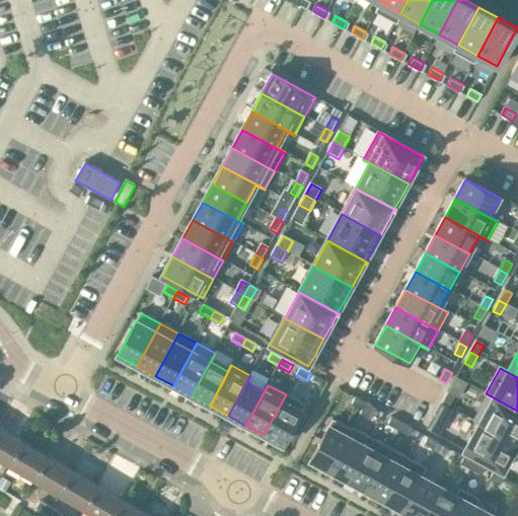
[(448,393),(442,403),(449,409),(455,397),(448,393)]
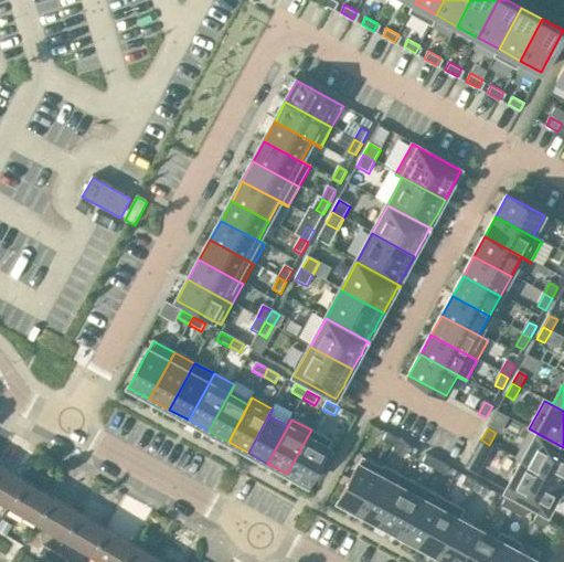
[(536,435),(522,463),(563,484),(563,447),(529,428),(528,430),(536,435)]
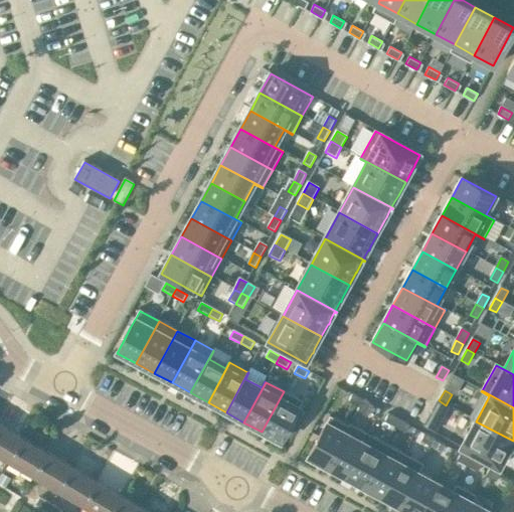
[(284,391),(262,432),(281,443),(290,425),(299,430),(313,404),(303,399),(302,401),(284,391)]
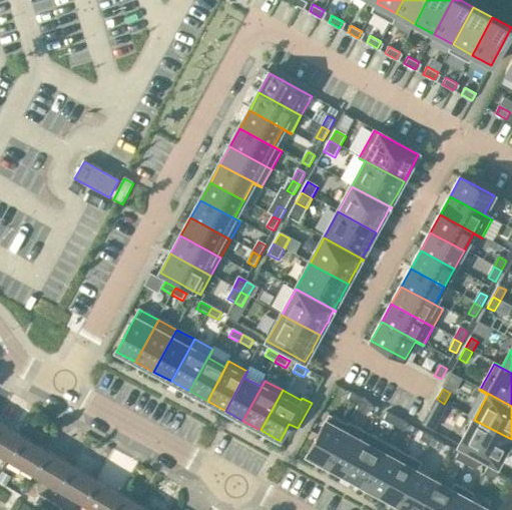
[(352,394),(348,401),(358,407),(362,400),(352,394)]
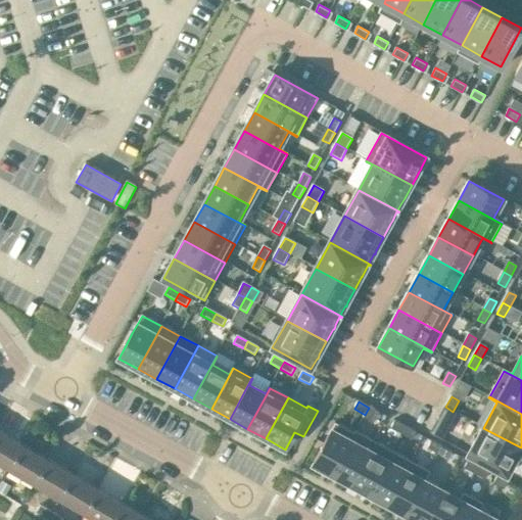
[(445,407),(439,418),(447,422),(453,412),(445,407)]
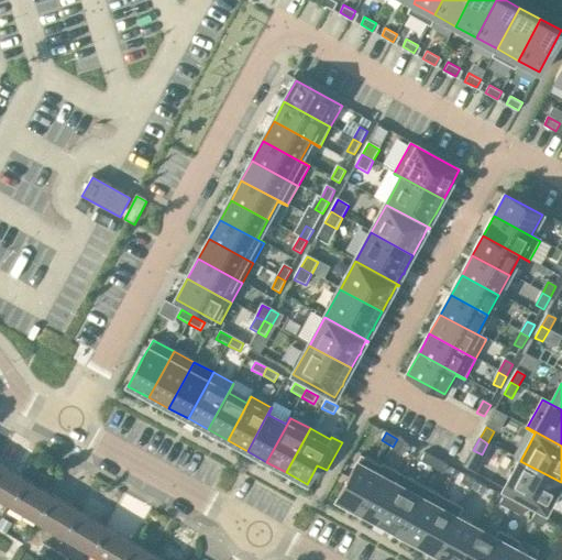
[(397,439),(393,447),(396,448),(394,452),(403,458),(409,446),(397,439)]
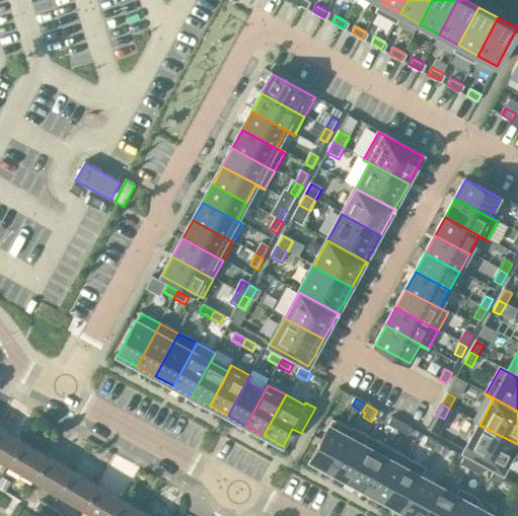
[(392,419),(388,426),(398,432),(402,425),(392,419)]
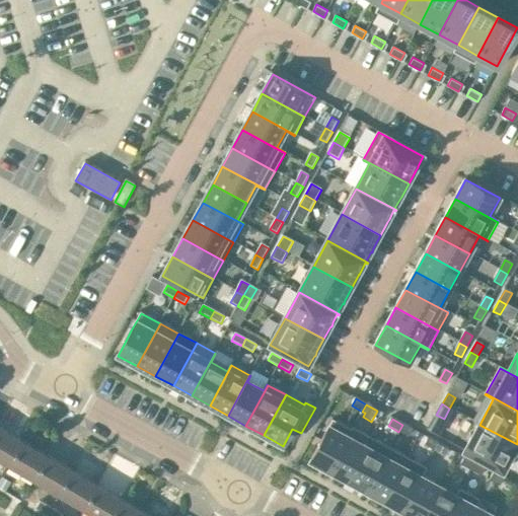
[(333,421),(311,461),(329,471),(353,429),(352,428),(351,430),(333,421)]
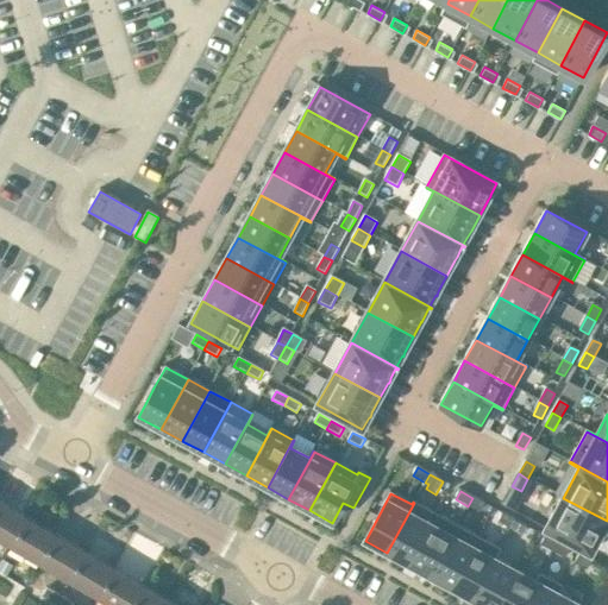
[(472,498),(468,506),(481,514),(486,504),(472,498)]
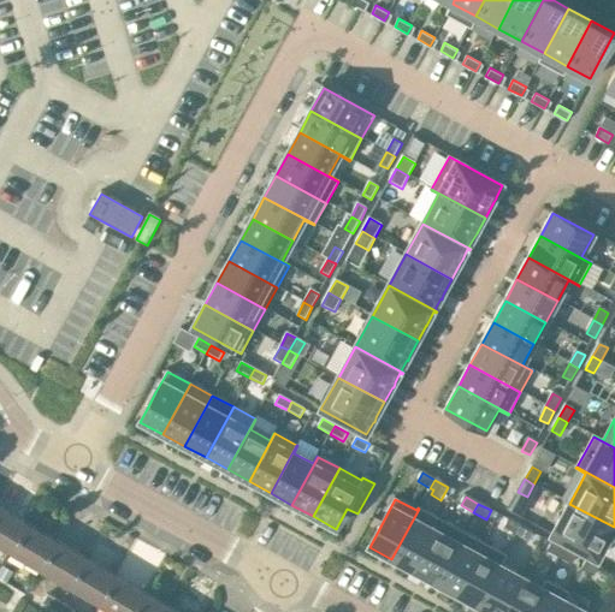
[(569,504),(553,535),(597,560),(604,548),(605,548),(607,545),(607,544),(614,530),(614,527),(569,504)]
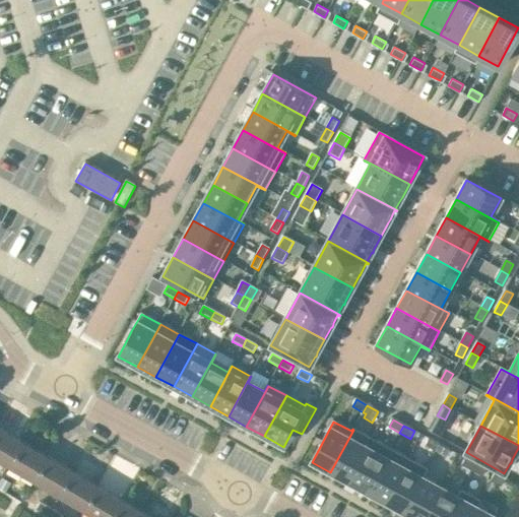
[(0,461),(10,467),(24,444),(0,430),(0,461)]
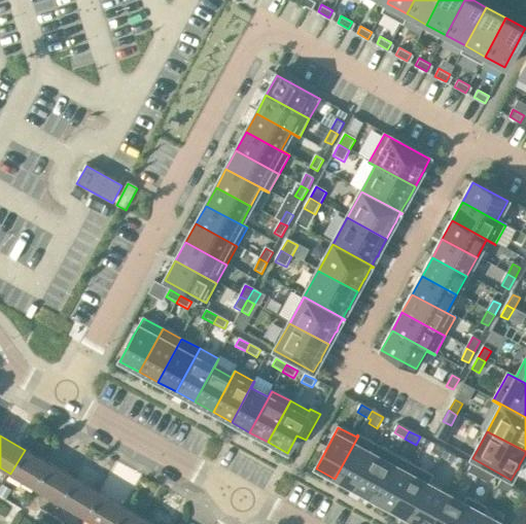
[(358,435),(335,479),(353,489),(377,446),(358,435)]
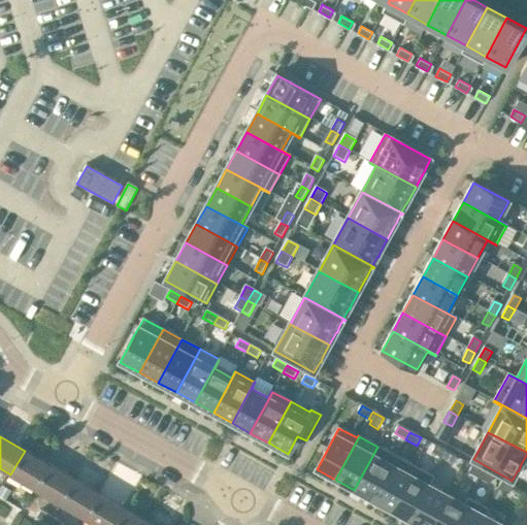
[(436,446),(432,453),(442,459),(447,452),(436,446)]
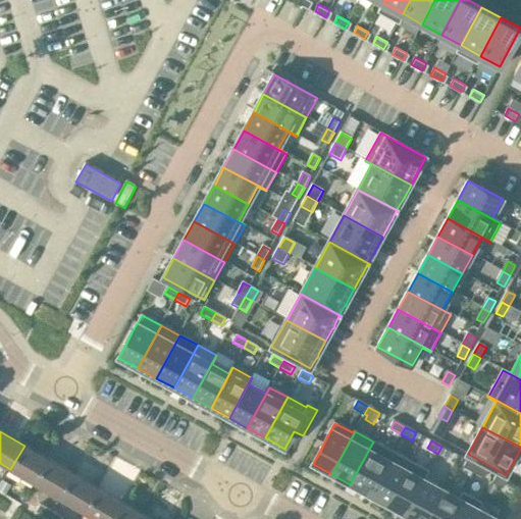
[(373,442),(350,484),(368,494),(392,451),(373,442)]
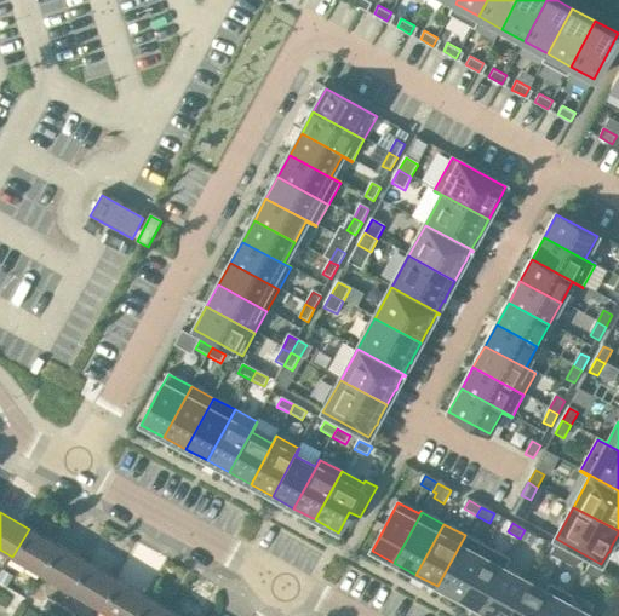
[(12,557),(41,575),(58,546),(29,529),(12,557)]
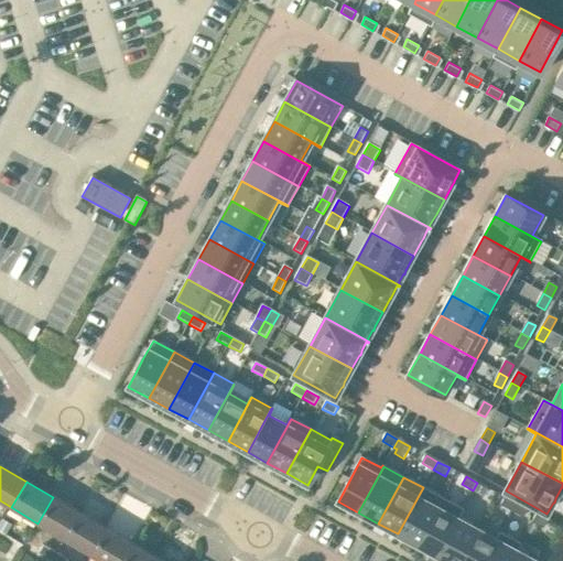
[(477,483),(473,491),(485,497),(489,489),(477,483)]
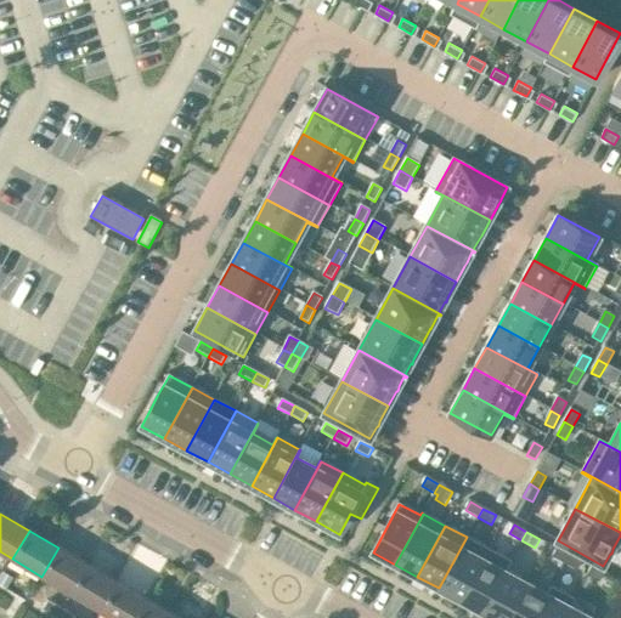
[(467,537),(439,588),(461,600),(489,549),(467,537)]
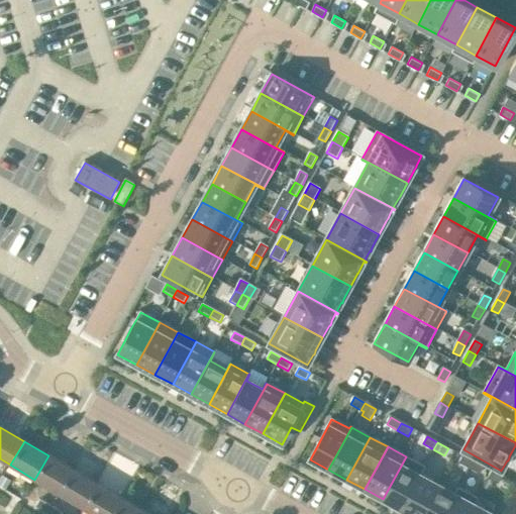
[(34,480),(60,494),(73,471),(48,455),(34,480)]
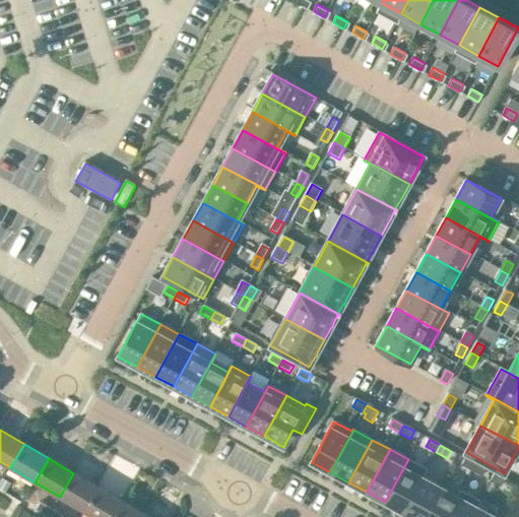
[(408,459),(385,502),(403,512),(427,469),(408,459)]
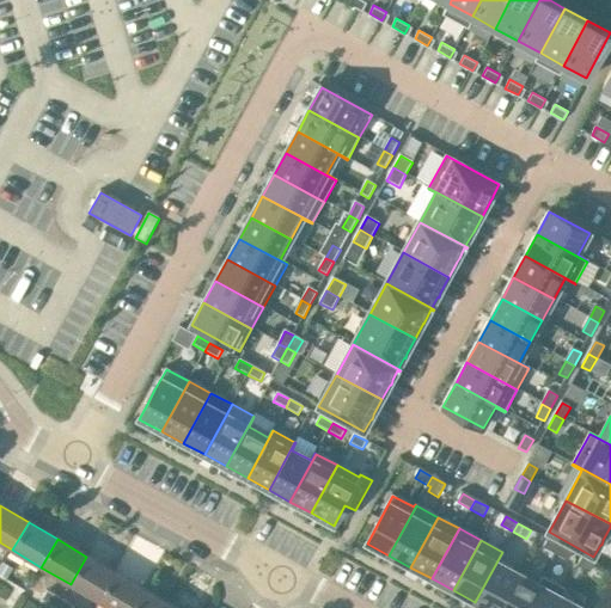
[(548,540),(544,548),(556,556),(561,547),(548,540)]
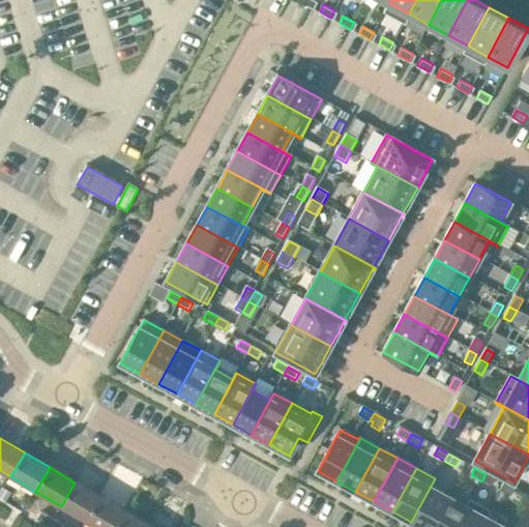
[(486,474),(481,481),(492,487),(496,479),(486,474)]
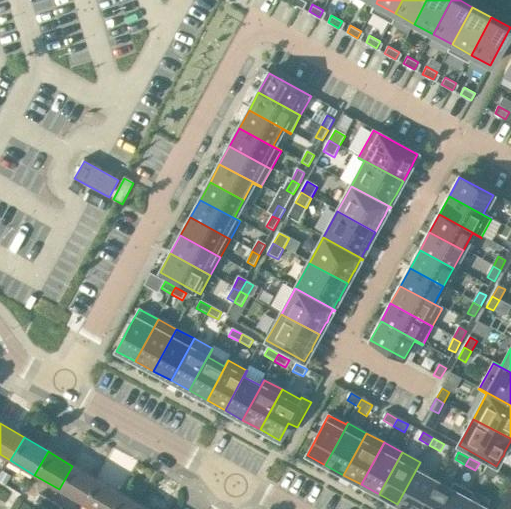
[(420,462),(397,504),(405,508),(417,508),(433,480),(416,471),(421,462),(420,462)]
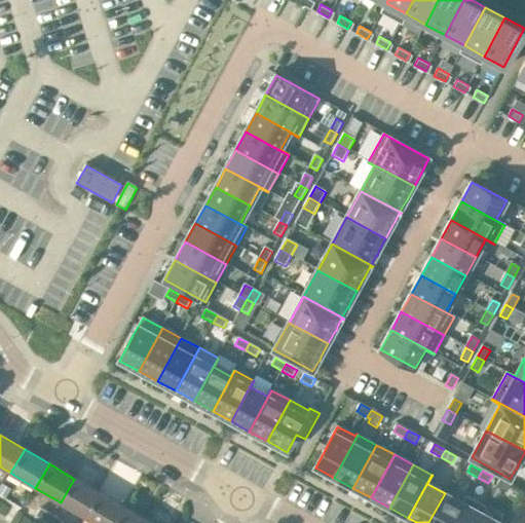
[(61,502),(85,517),(100,493),(74,479),(61,502)]
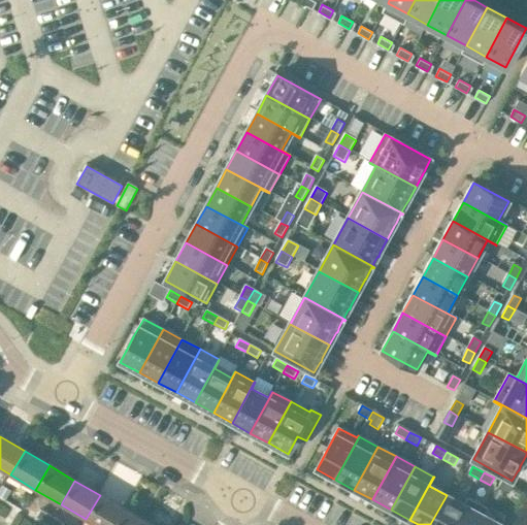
[(502,482),(498,489),(508,495),(513,488),(502,482)]
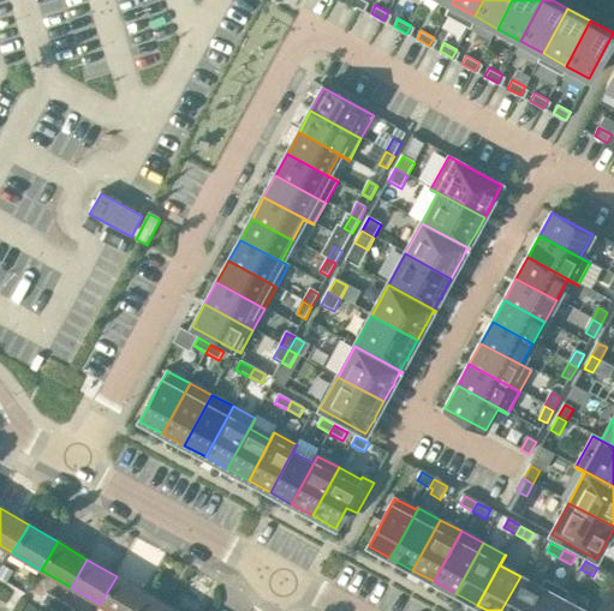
[(0,569),(0,579),(6,583),(12,574),(1,568),(0,569)]
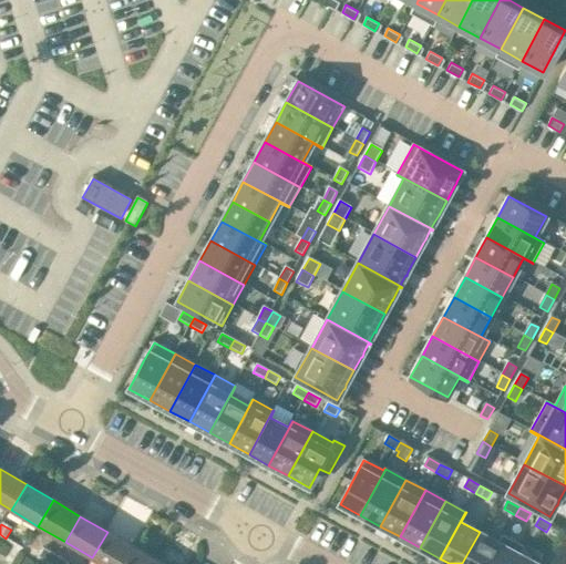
[(92,557),(102,563),(125,563),(134,549),(107,532),(92,557)]
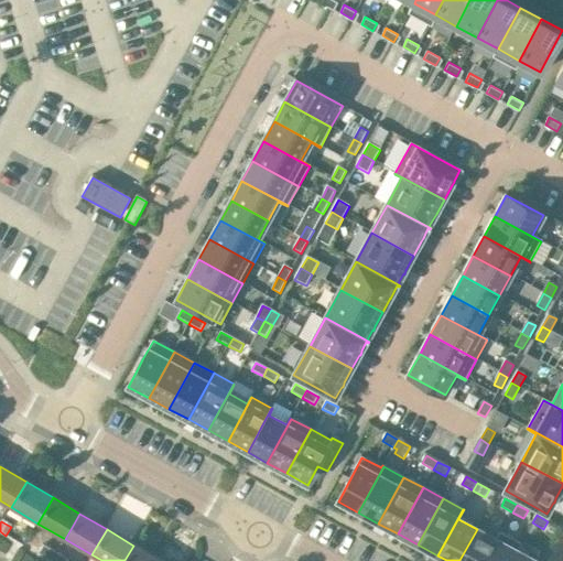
[(477,529),(459,560),(486,560),(501,532),(500,532),(496,539),(477,529)]
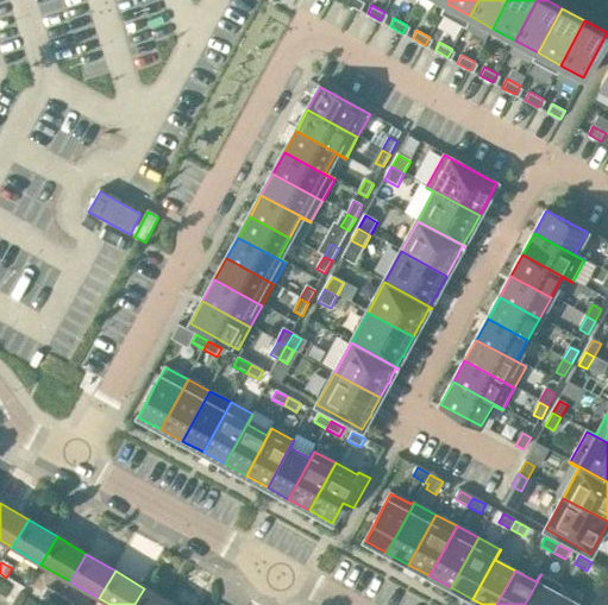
[(541,574),(525,604),(552,604),(563,586),(541,574)]
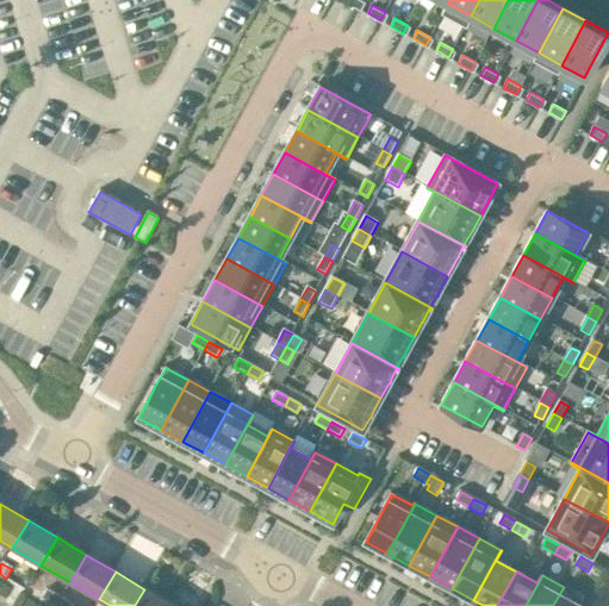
[(564,587),(553,605),(577,605),(560,595),(564,588),(564,587)]
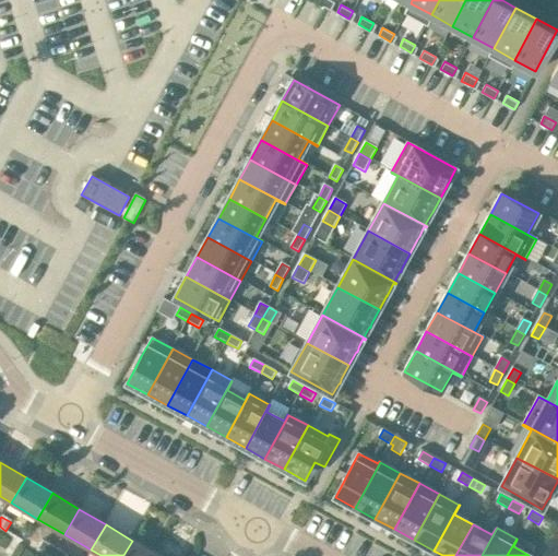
[(157,555),(132,541),(123,555),(157,555)]
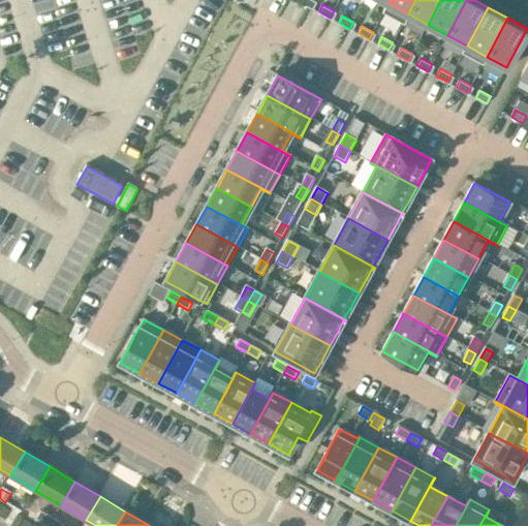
[(37,520),(47,525),(62,525),(41,513),(37,520)]
